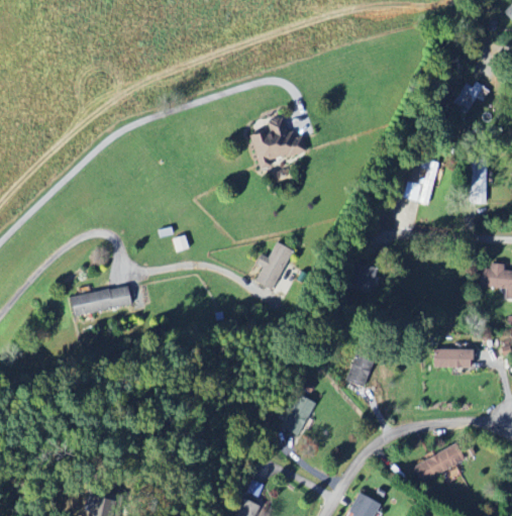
[(488,91),(470,80),(452,108),(471,120),(488,91)]
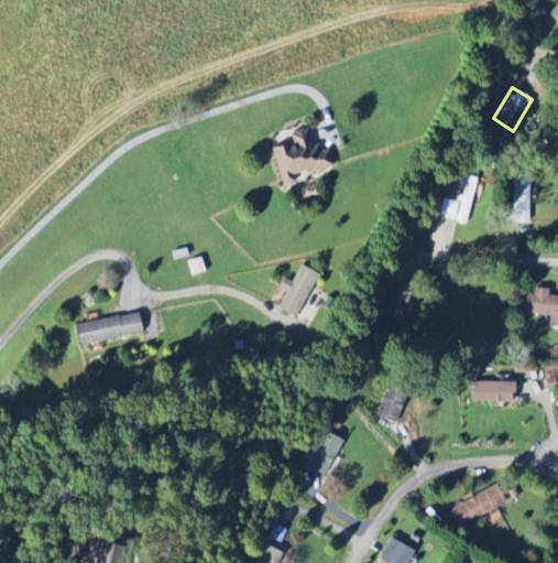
[(335,165),(329,145),(316,150),(309,128),(293,133),(295,141),(272,148),(283,185),(297,182),(296,176),(335,165)]
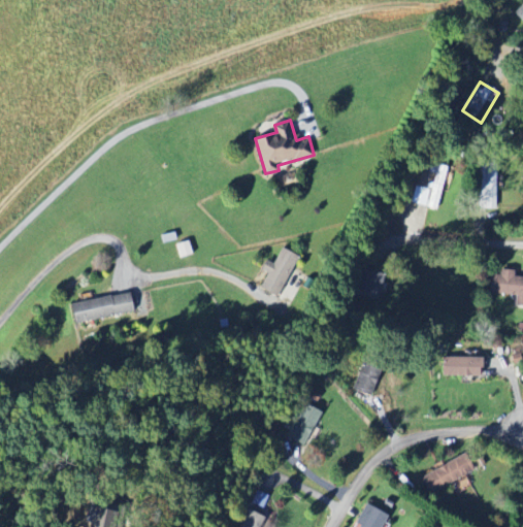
[(500,208),(502,163),(484,163),(482,208),(500,208)]
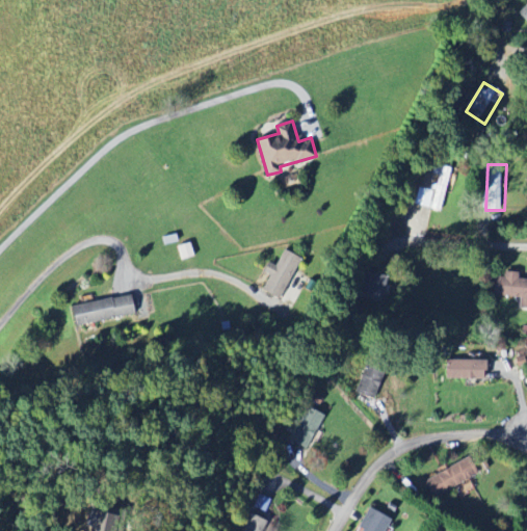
[(270,274),(262,290),(285,301),(306,260),(285,249),(277,265),(269,262),(264,272),(270,274)]
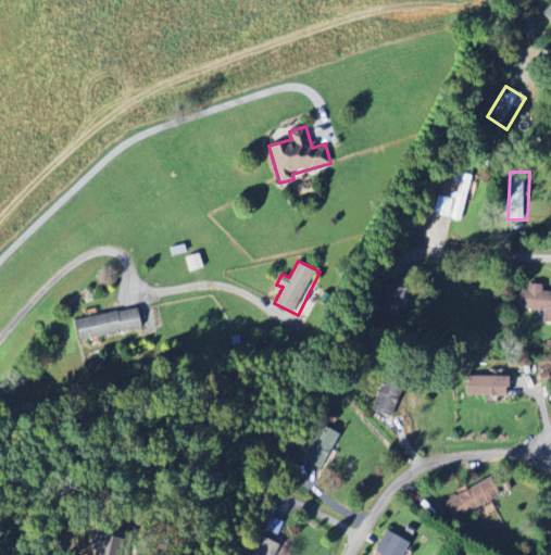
[(400,317),(409,290),(390,284),(382,311),(400,317)]
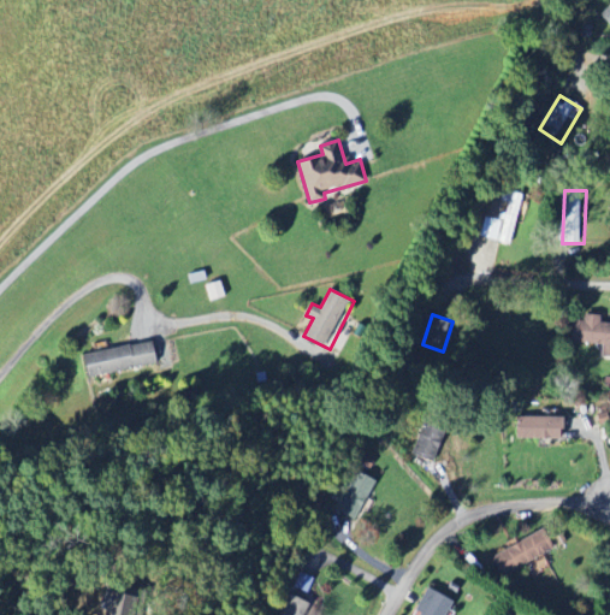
[(575,342),(604,343),(604,358),(609,358),(609,319),(606,319),(606,315),(592,314),(591,320),(576,319),(575,342)]
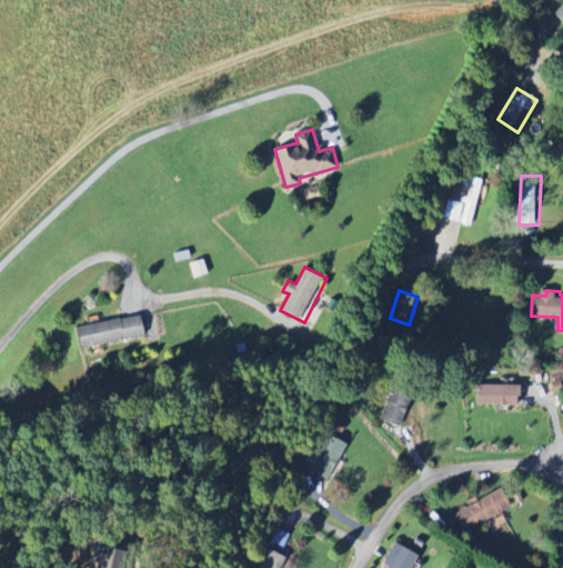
[(80,348),(144,338),(141,316),(77,326),(80,348)]
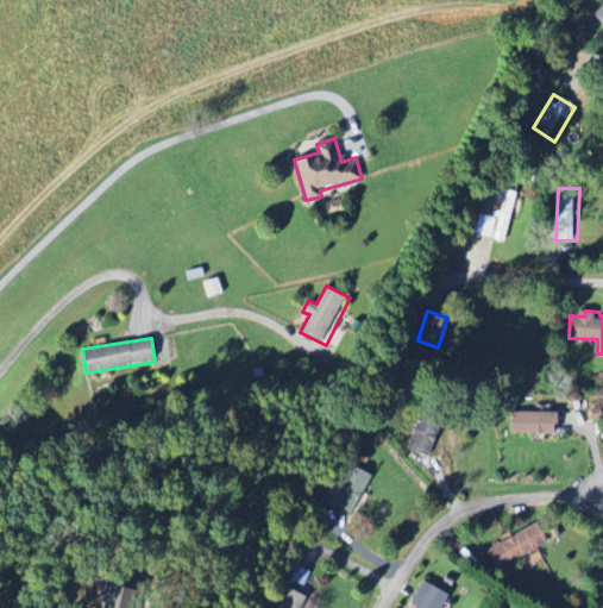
[(513,433),(554,434),(556,412),(513,412),(513,433)]
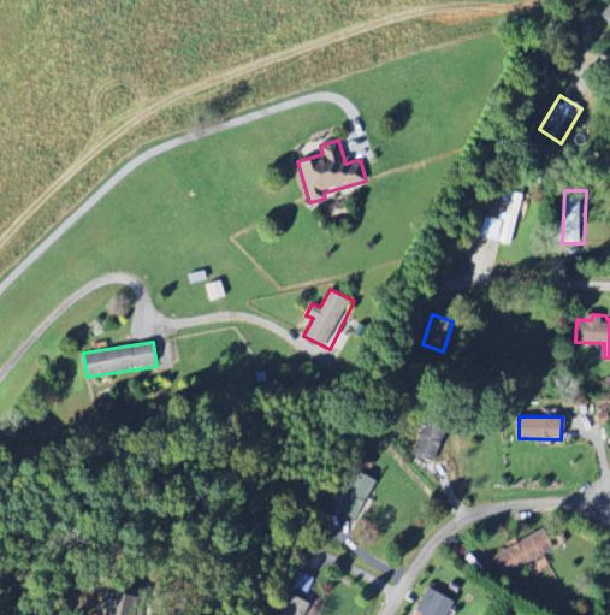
[(337,510),(360,520),(375,479),(354,471),(337,510)]
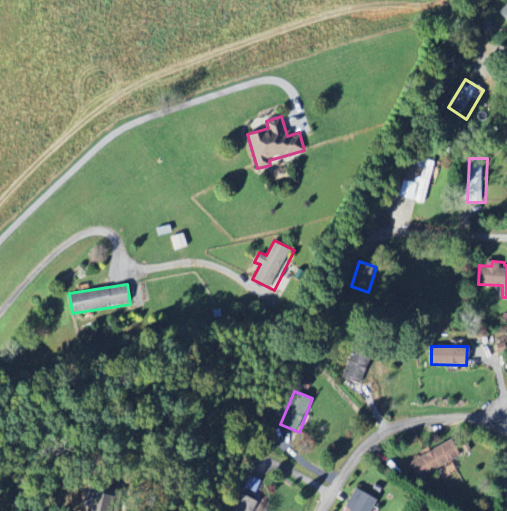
[(411,464),(421,480),(463,456),(453,439),(411,464)]
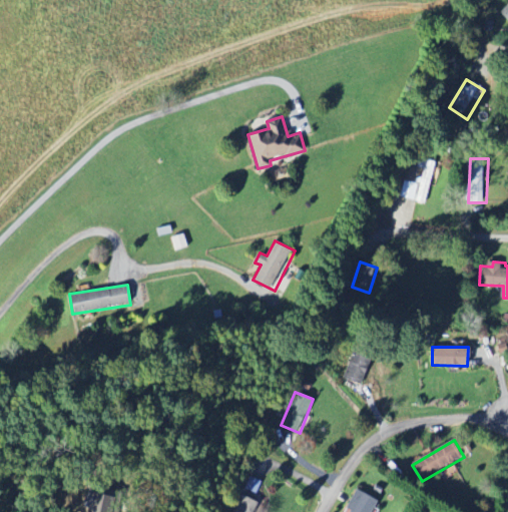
[(346,511),(372,511),(378,501),(358,490),(346,511)]
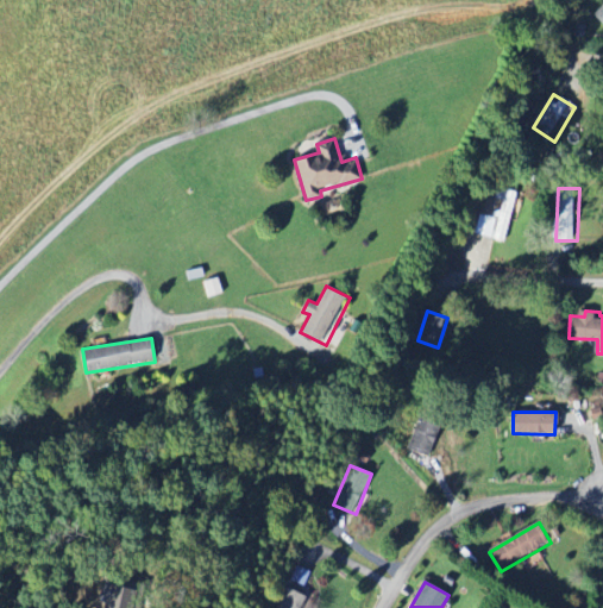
[(284,588),(277,607),(300,607),(306,595),(284,588)]
